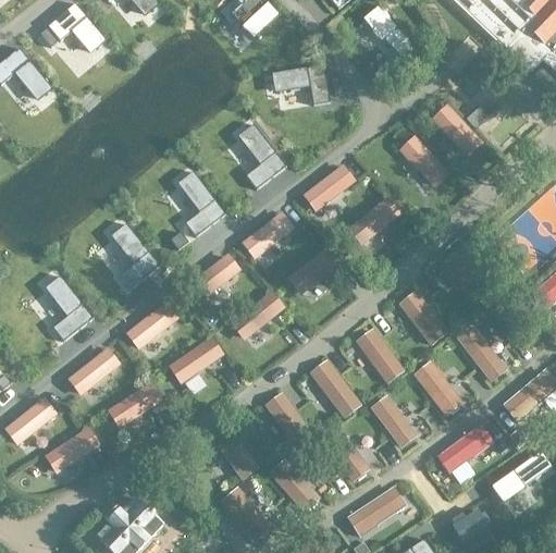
[(107,0),(130,0),(144,16),(159,2),(157,0),(107,0)]
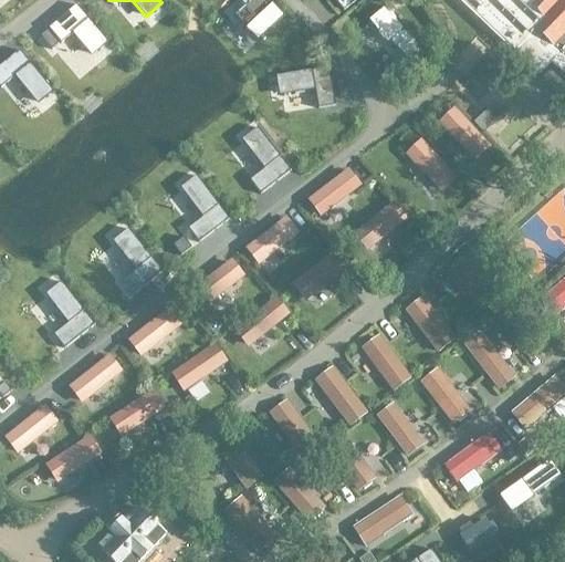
[(283,14),(270,0),(247,0),(232,13),(244,25),(243,28),(249,33),(249,32),(257,40),(283,14)]
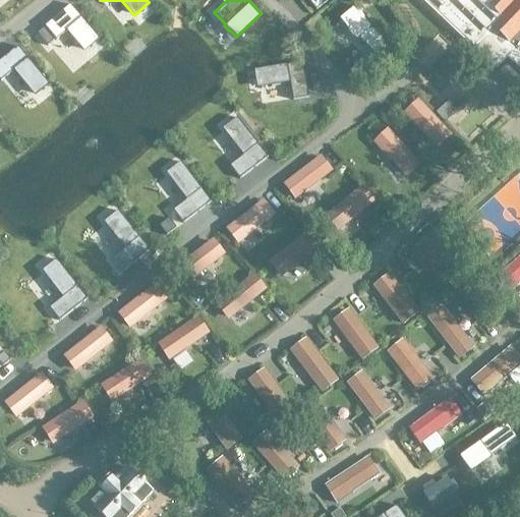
[(519,67),(519,0),(425,0),(473,46),(496,68),(507,56),(519,67)]
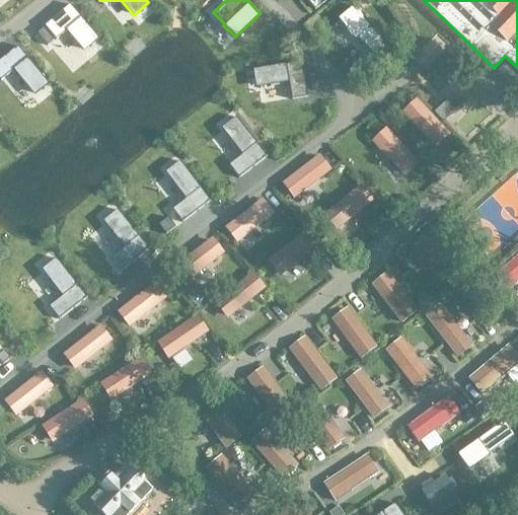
[(69,2),(44,23),(55,38),(65,28),(83,50),(98,37),(69,2)]
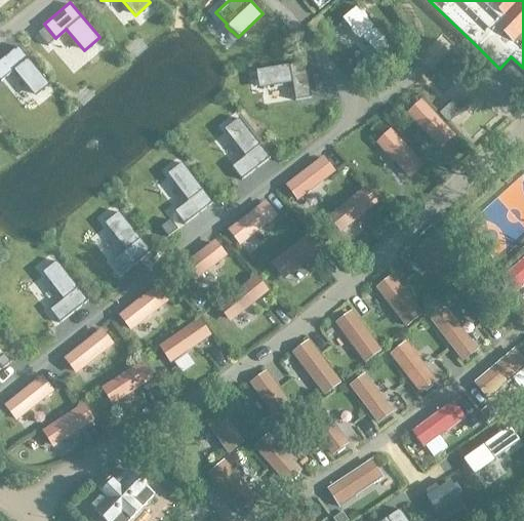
[(357,3),(341,16),(351,28),(350,28),(355,34),(356,33),(359,37),(361,36),(378,56),(393,45),(357,3)]
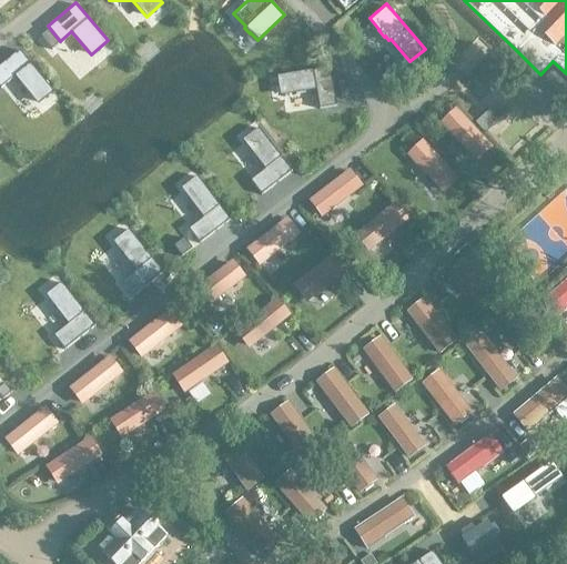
[(51,47),(58,41),(46,28),(39,33),(51,47)]
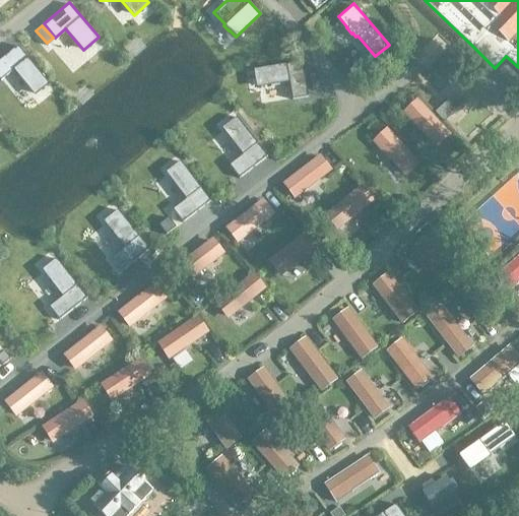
[(17,44),(0,57),(0,78),(12,68),(34,93),(49,82),(17,44)]
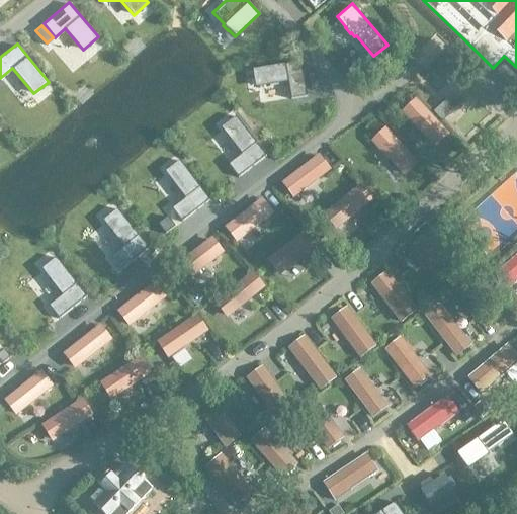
[(290,96),(306,93),(299,59),(251,67),(254,85),(287,80),(290,96)]
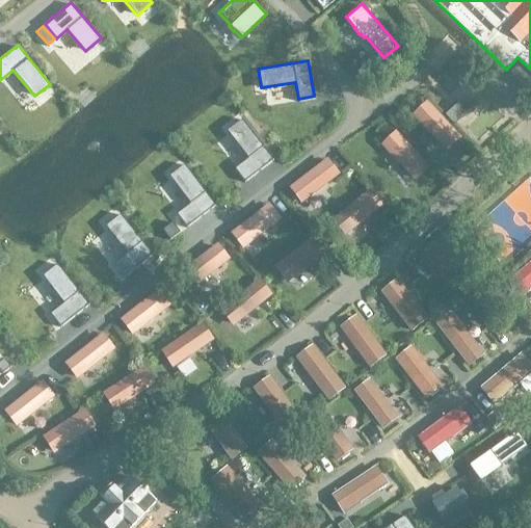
[(530,83),(530,82),(514,64),(506,72),(524,90),(530,83)]
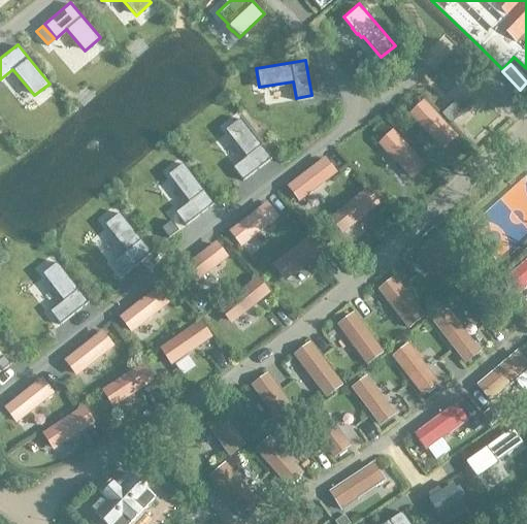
[(450,120),(468,103),(459,94),(440,110),(450,120)]
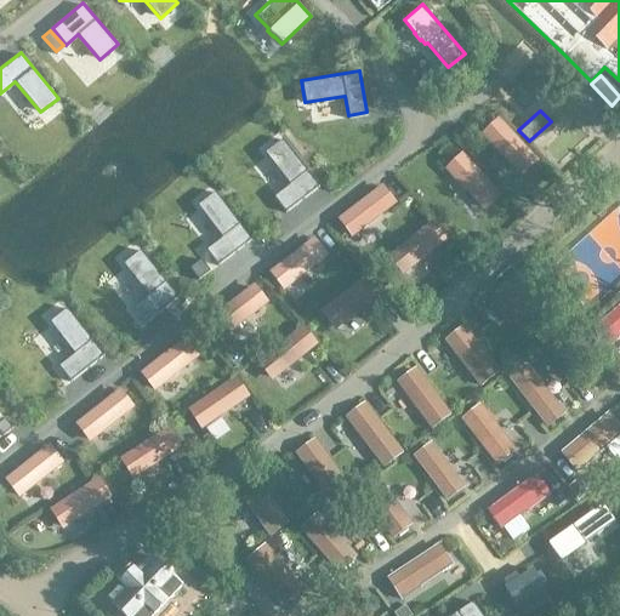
[(533,157),(499,120),(484,133),(519,170),(533,157)]
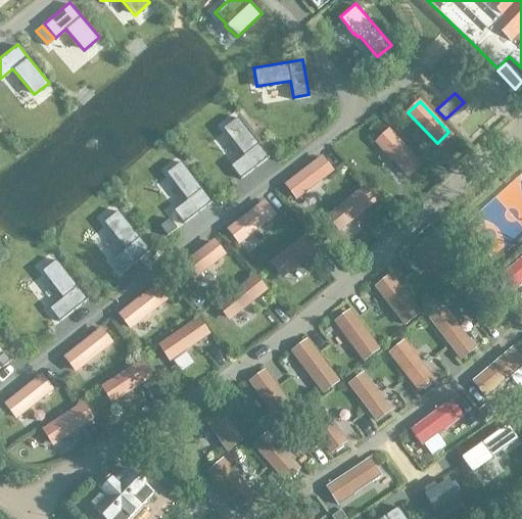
[(230,164),(240,178),(268,155),(237,115),(222,127),(243,155),(230,164)]
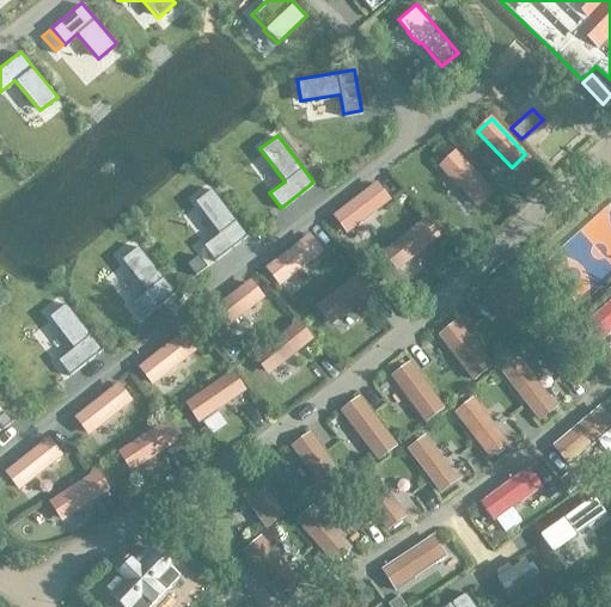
[(489,188),(454,152),(441,165),(476,202),(489,188)]
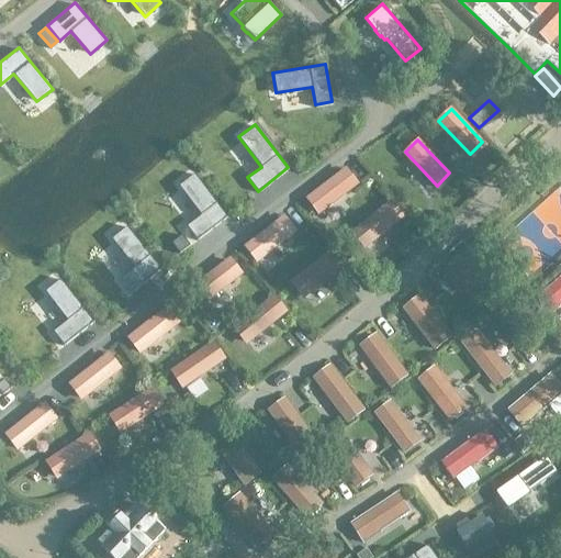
[(344,168),(307,196),(318,210),(355,182),(344,168)]
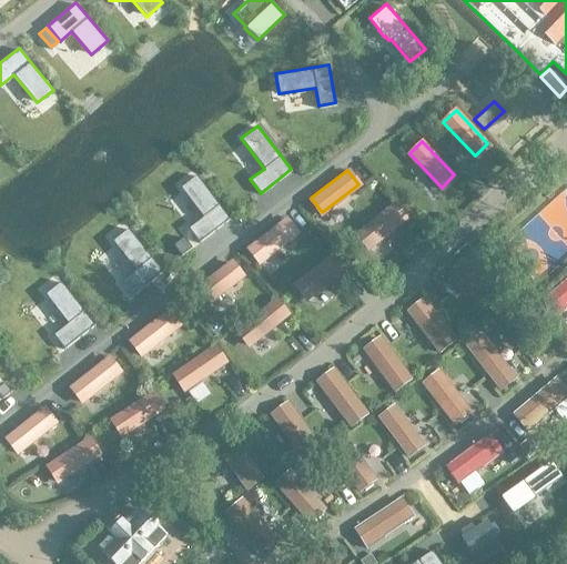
[(189,227),(199,240),(229,218),(195,173),(180,185),(202,215),(189,227)]
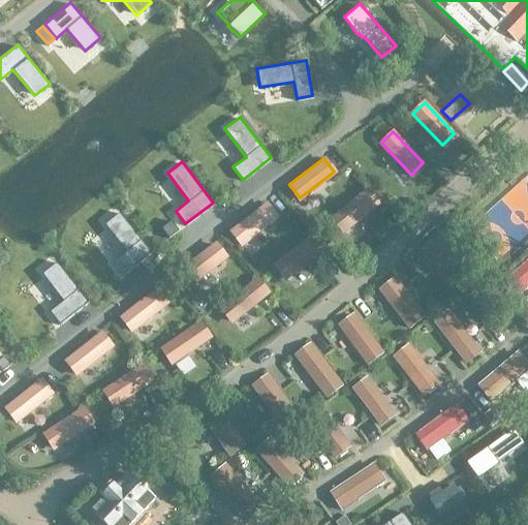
[(377,202),(366,188),(333,216),(343,228),(377,202)]
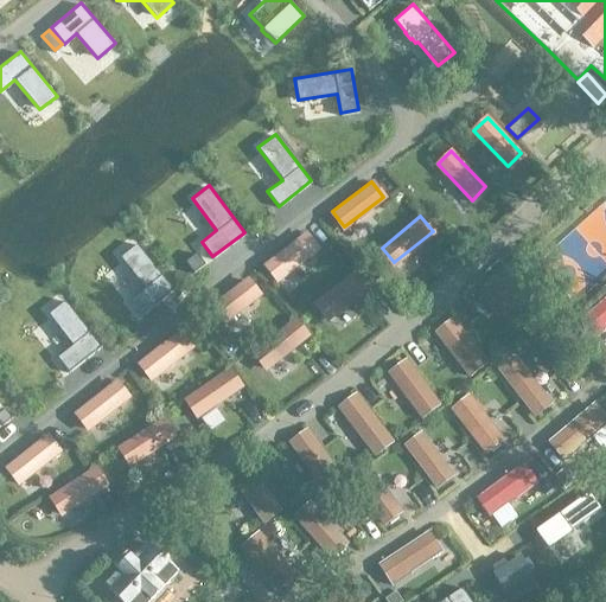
[(316,248),(305,232),(265,263),(276,279),(316,248)]
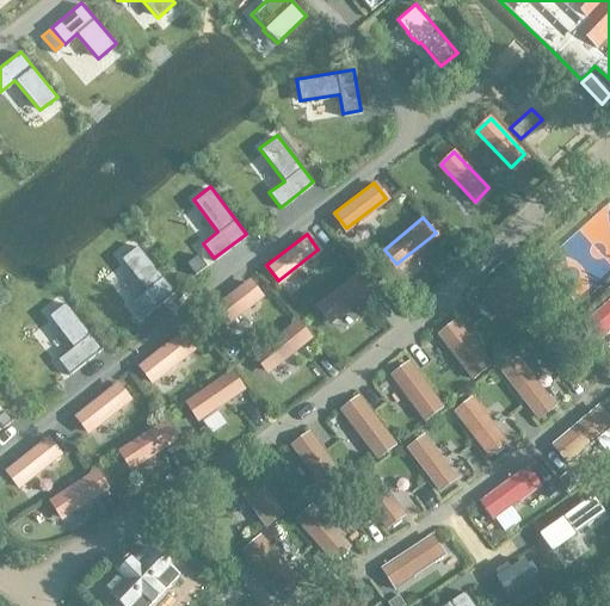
[(131,301),(142,315),(174,290),(137,243),(121,257),(146,289),(131,301)]
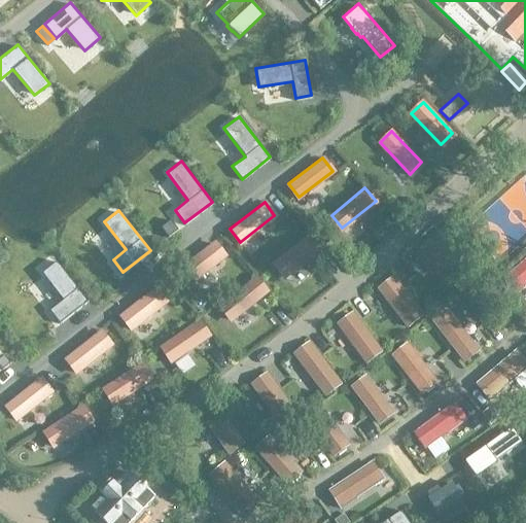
[(170,218),(161,225),(168,235),(177,228),(170,218)]
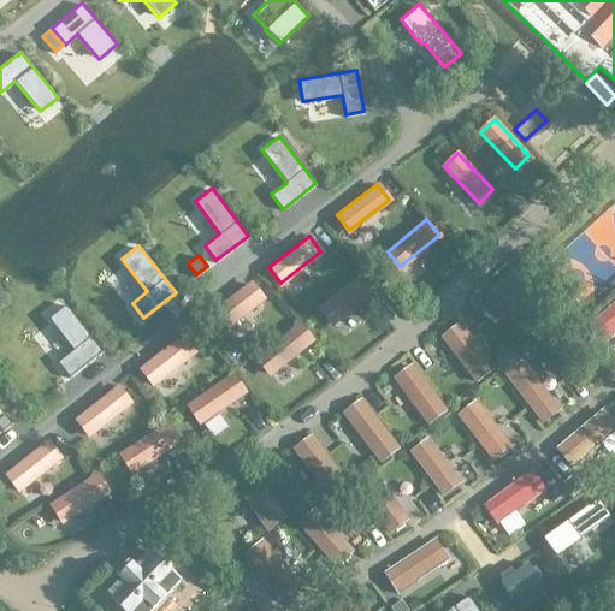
[(372,289),(360,274),(320,306),(332,321),(372,289)]
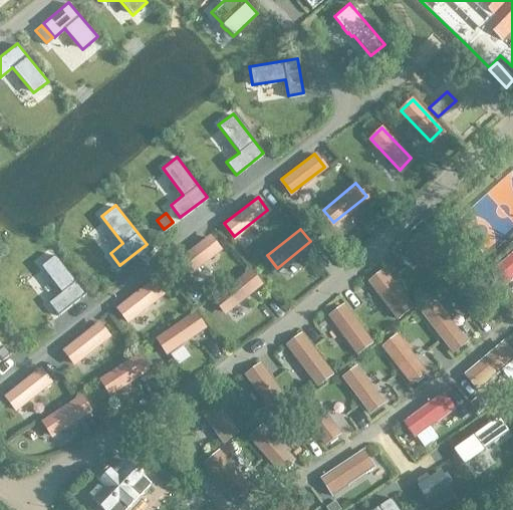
[(414,238),(410,240),(438,278),(452,268),(424,230),(421,233),(420,231),(413,236),(414,238)]
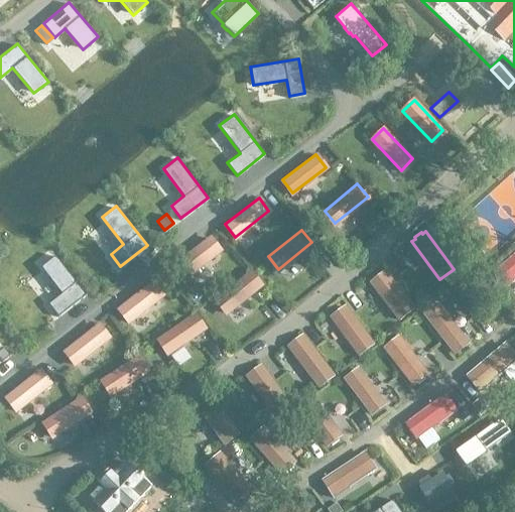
[(209,237),(175,263),(185,275),(219,250),(209,237)]
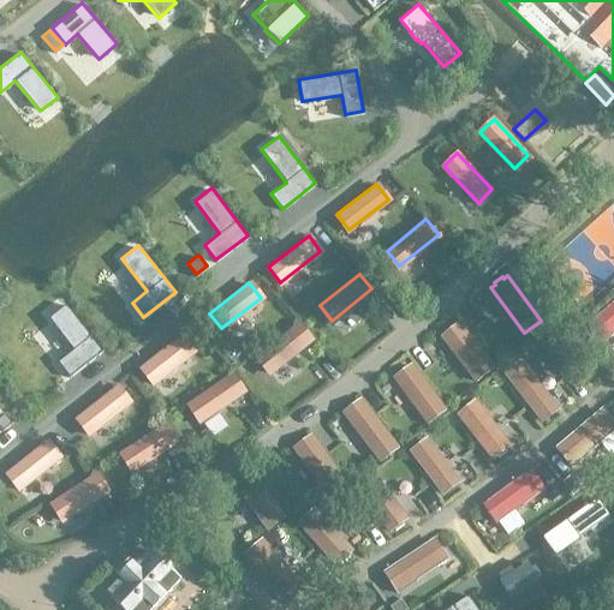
[(613,297),(585,324),(601,340),(613,328),(613,297)]
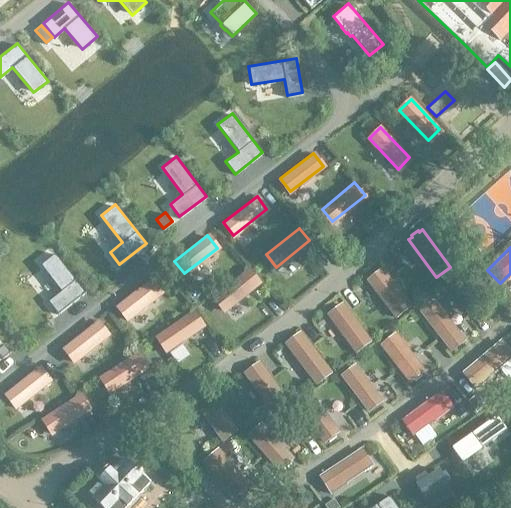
[(48,300),(57,312),(85,291),(54,252),(40,263),(61,290),(48,300)]
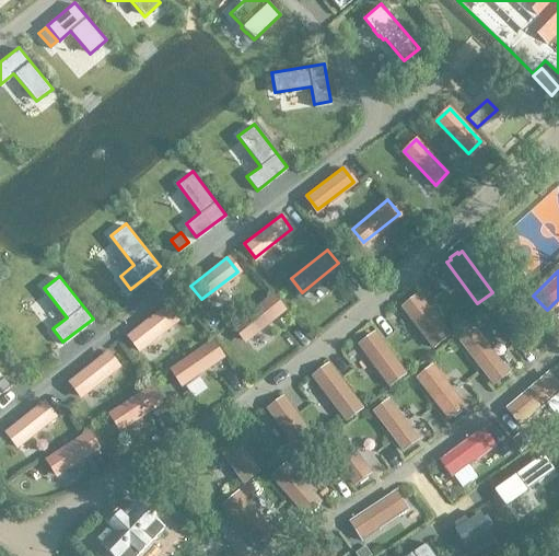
[(405,302),(402,304),(403,307),(432,345),(447,334),(416,293),(412,296),(411,294),(404,300),(405,302)]
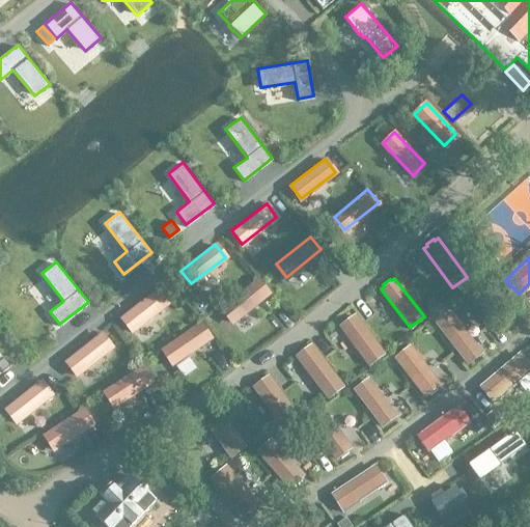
[(256,280),(223,307),(233,321),(267,293),(256,280)]
